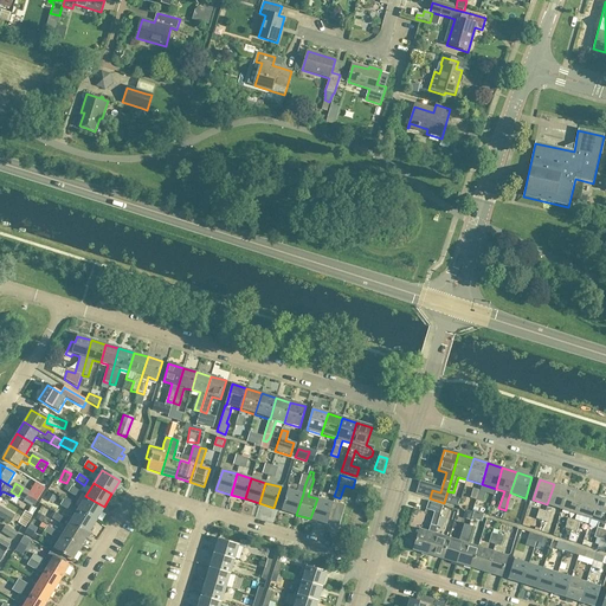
[(554,484),(547,504),(562,509),(568,489),(554,484)]
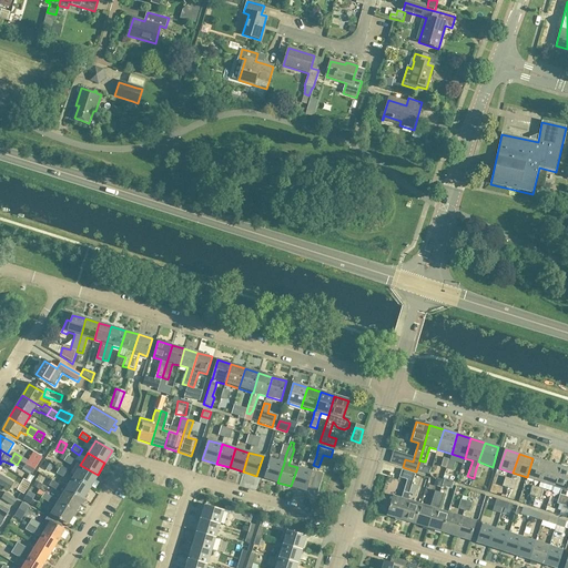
[(72,467),(74,462),(67,456),(63,462),(72,467)]
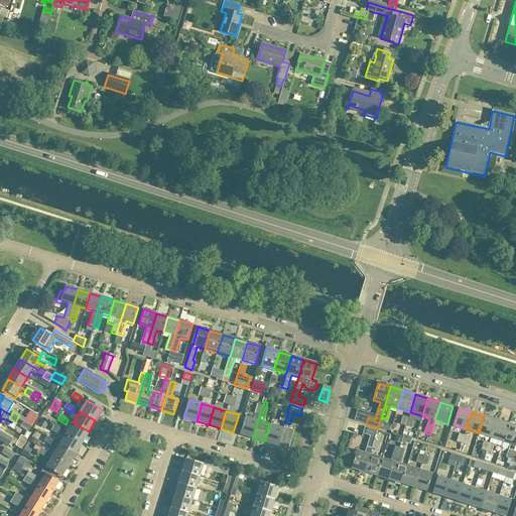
[(21,425),(23,423),(25,419),(19,415),(15,422),(21,425)]
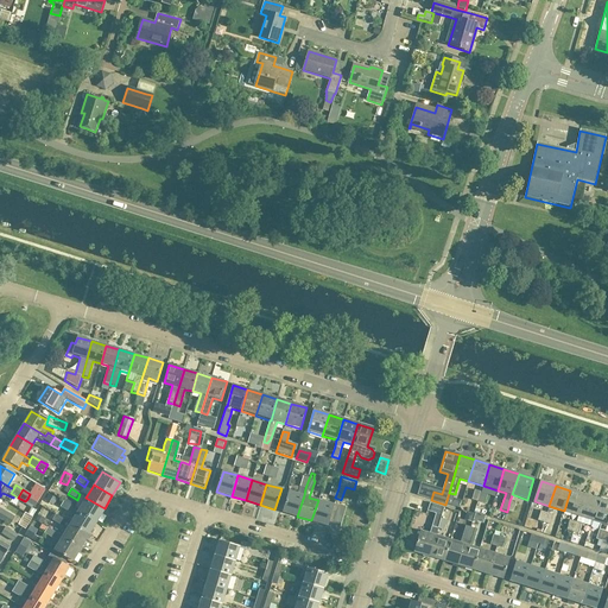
[(472,500),(477,502),(481,493),(474,491),(472,500)]
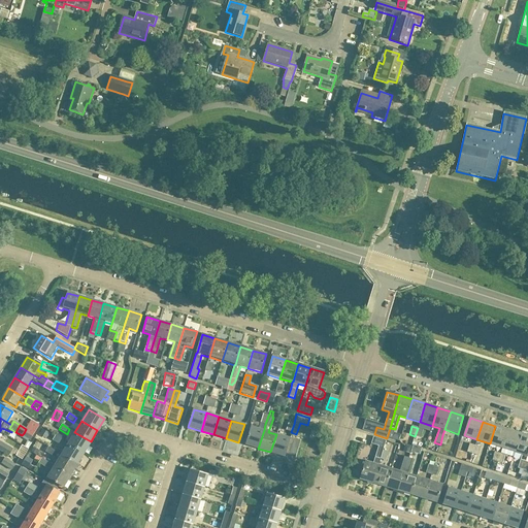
[(495,426),(490,443),(502,448),(508,430),(495,426)]
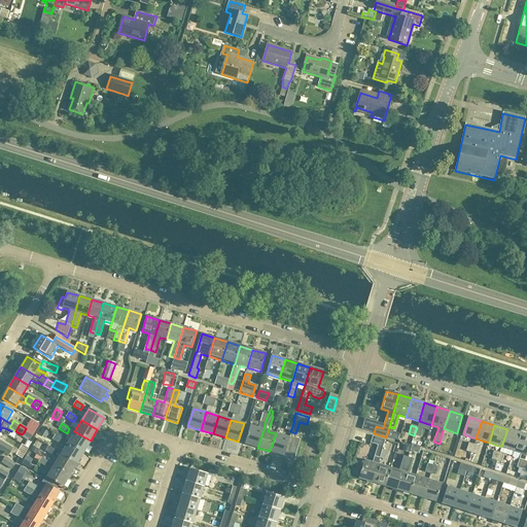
[(257,448),(264,429),(250,426),(245,444),(257,448)]
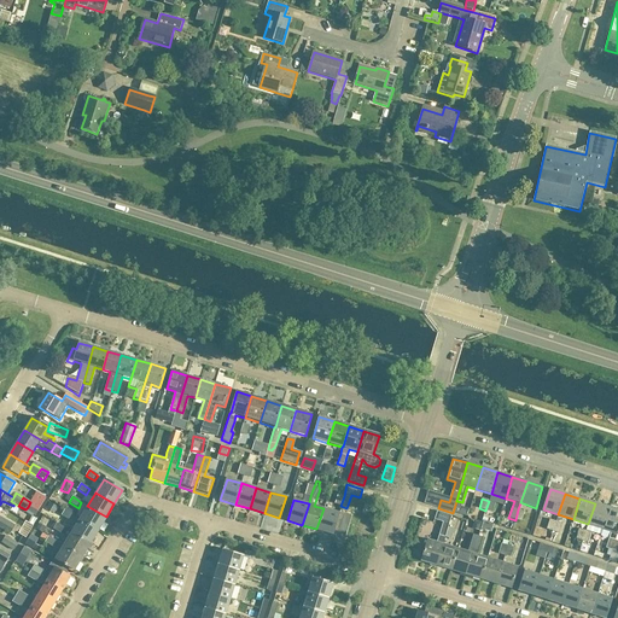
[(482,522),(488,524),(491,512),(495,502),(489,501),(485,511),(482,522)]
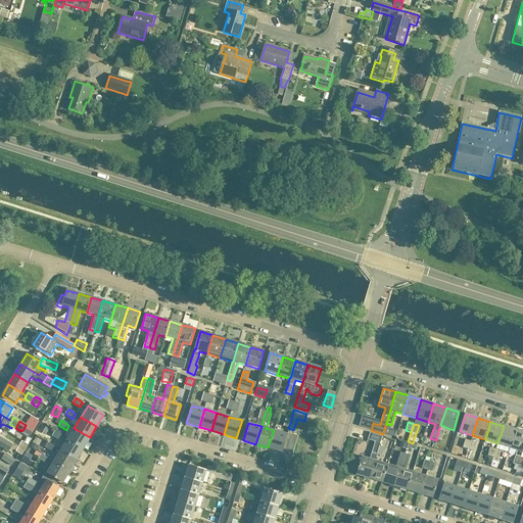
[(40,430),(46,434),(49,429),(43,425),(40,430)]
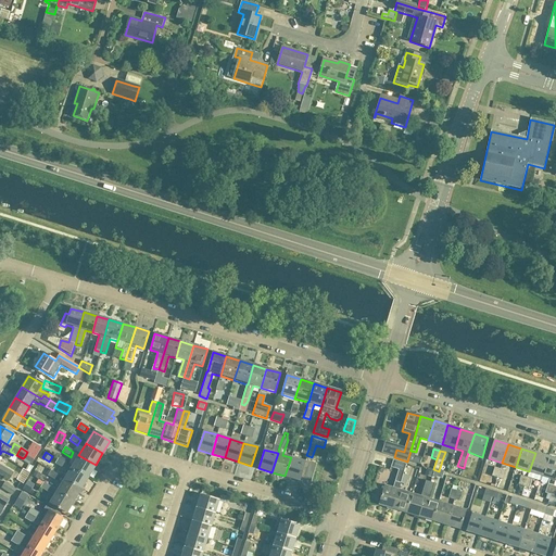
[(535,453),(529,471),(542,476),(548,456),(535,453)]
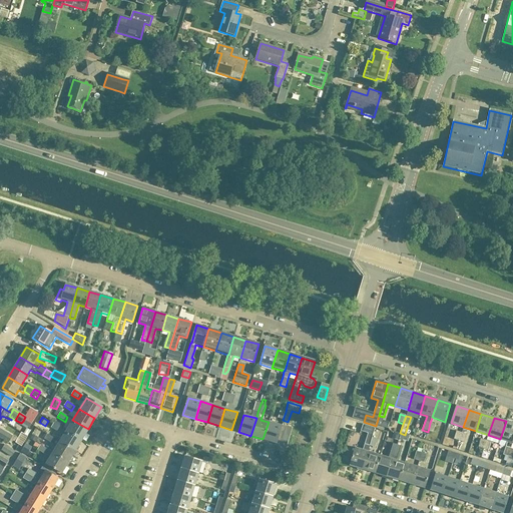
[(66,431),(81,440),(88,429),(72,420),(66,431)]
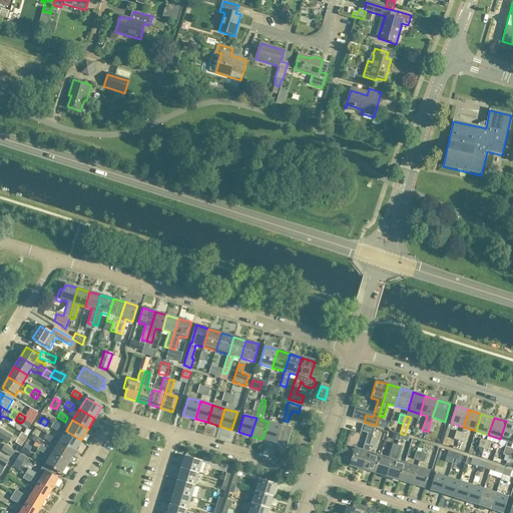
[(507,441),(502,455),(507,457),(510,449),(512,443),(512,439),(512,423),(506,421),(500,439),(507,441)]
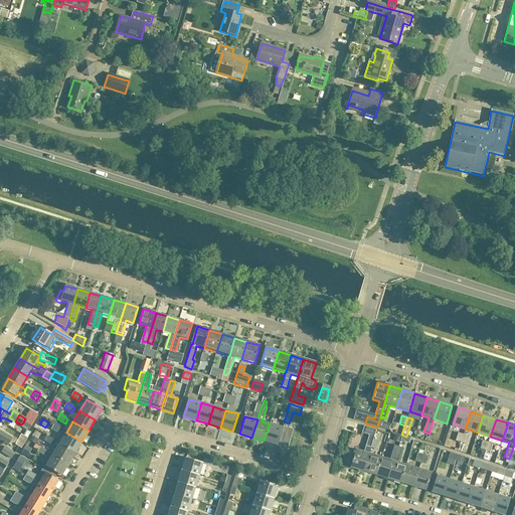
[(264,441),(277,445),(282,427),(270,423),(264,441)]
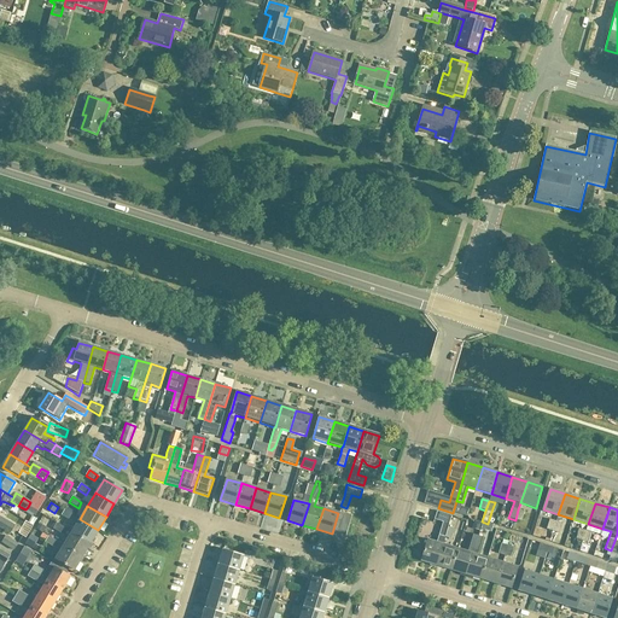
[(70,522),(74,516),(64,509),(60,516),(70,522)]
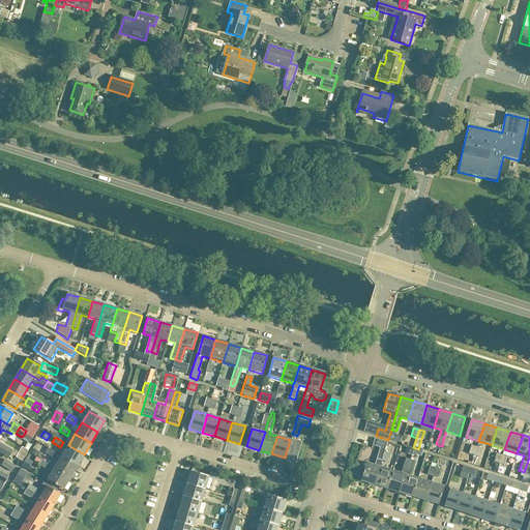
[(386,449),(387,443),(374,439),(372,446),(379,448),(374,466),(366,464),(361,481),(375,486),(380,468),(382,462),(385,452),(386,449)]
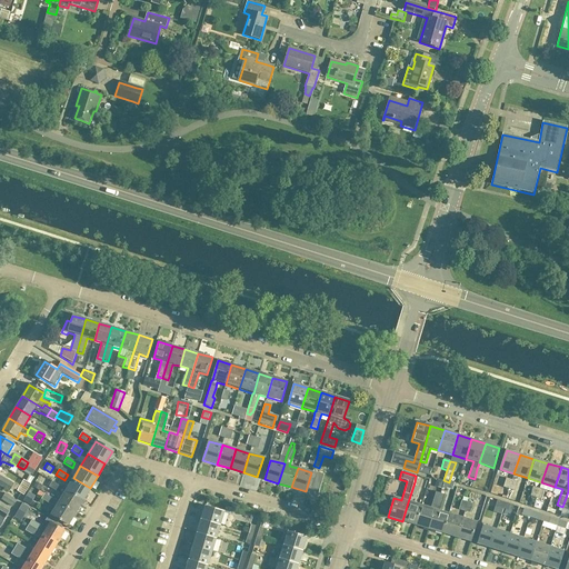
[(66,490),(82,501),(90,488),(73,478),(66,490)]
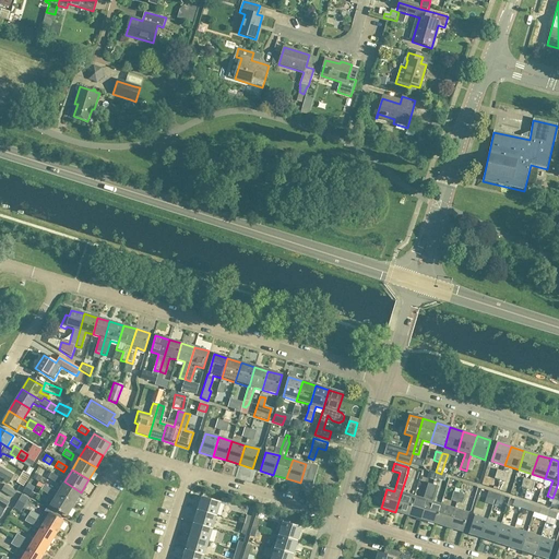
[(7,472),(2,479),(9,484),(13,476),(7,472)]
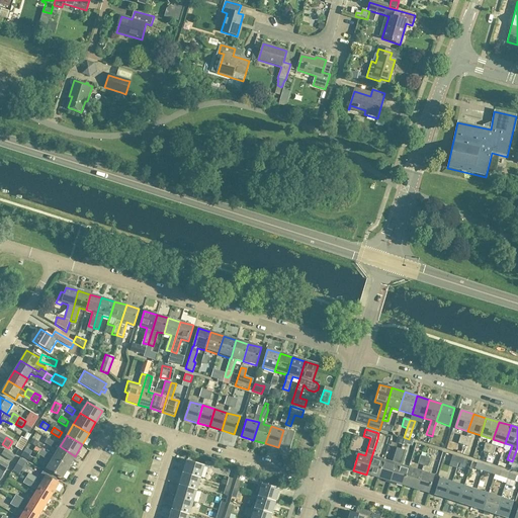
[(401,447),(403,441),(396,438),(394,445),(401,447)]
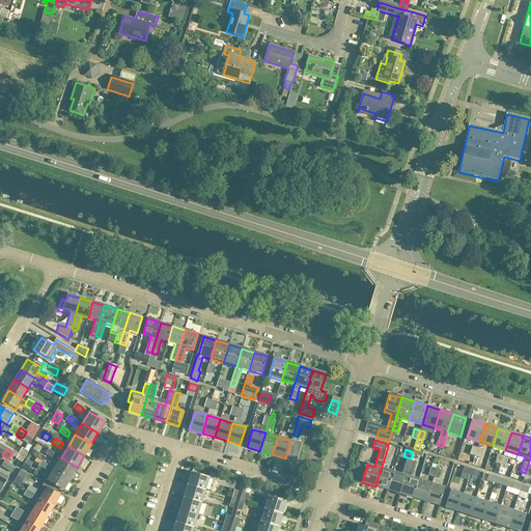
[(48,450),(46,454),(45,454),(58,463),(54,469),(54,470),(70,479),(77,468),(61,457),(48,450)]
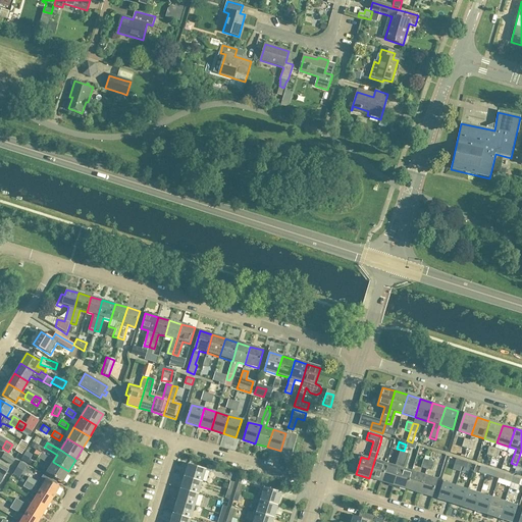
[(38,458),(50,466),(46,472),(62,482),(68,471),(53,462),(53,461),(41,453),(41,454),(39,452),(36,451),(33,449),(31,453),(38,457),(38,458)]
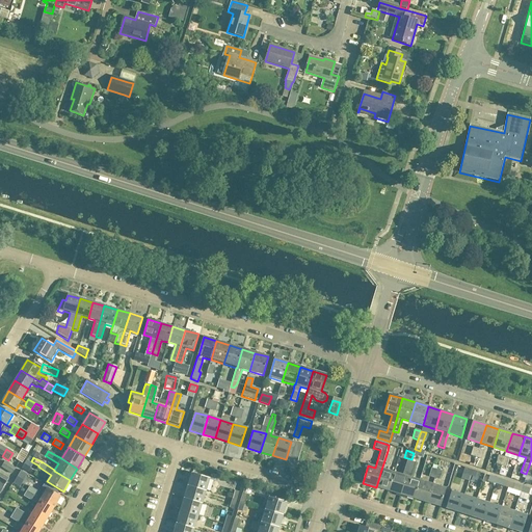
[(407,477),(409,471),(411,462),(405,460),(401,475),(394,473),(394,474),(389,491),(402,495),(407,477)]
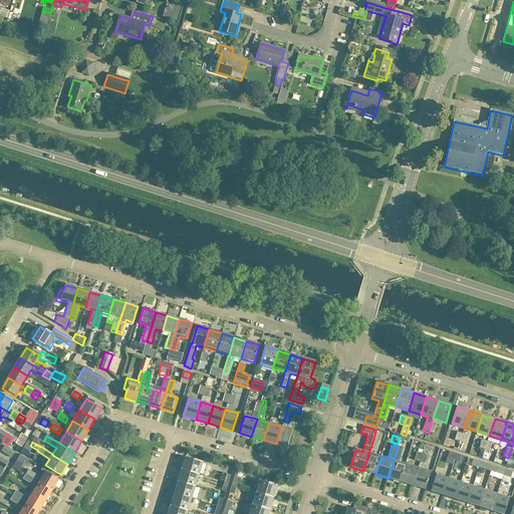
[(1,452),(11,458),(15,453),(4,446),(1,452)]
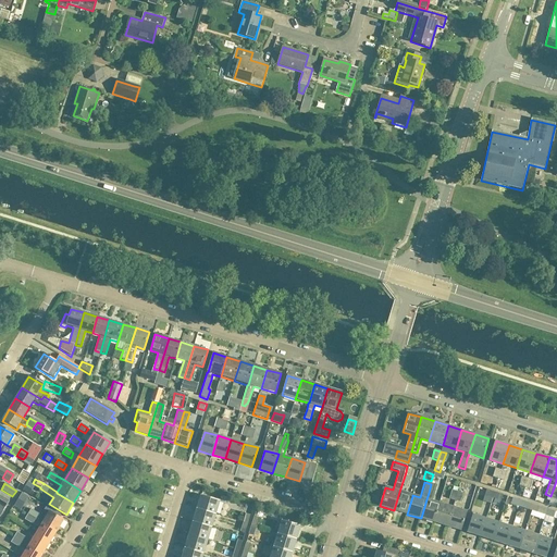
[(493,498),(495,493),(486,490),(484,496),(493,498)]
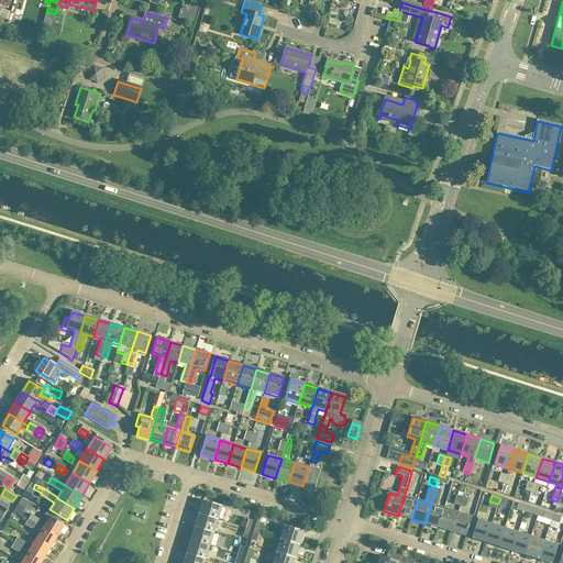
[(411,520),(417,501),(417,500),(404,497),(398,516),(411,520)]
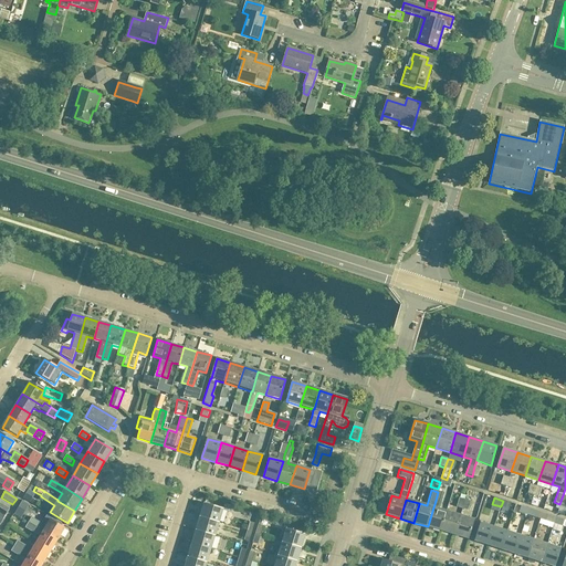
[(503,501),(501,506),(509,510),(511,503),(503,501)]
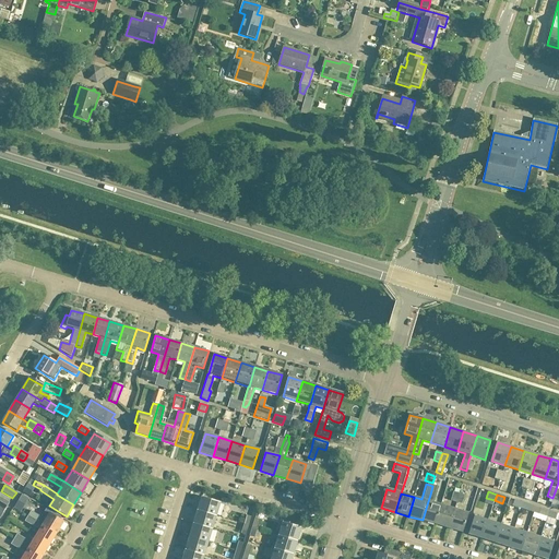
[(9,503),(0,498),(0,507),(4,510),(9,503)]
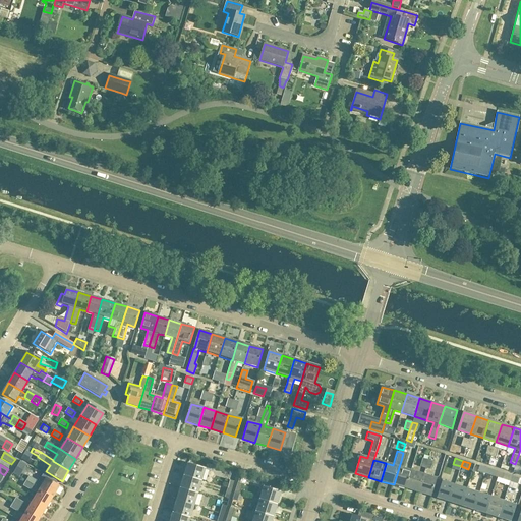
[(12,475),(19,478),(24,467),(18,464),(12,475)]
